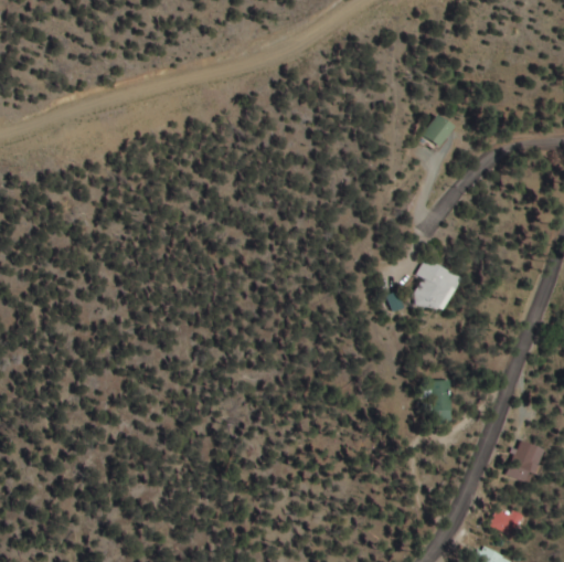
[(460,278),(426,257),(417,274),(424,277),(413,297),(440,314),(460,278)]
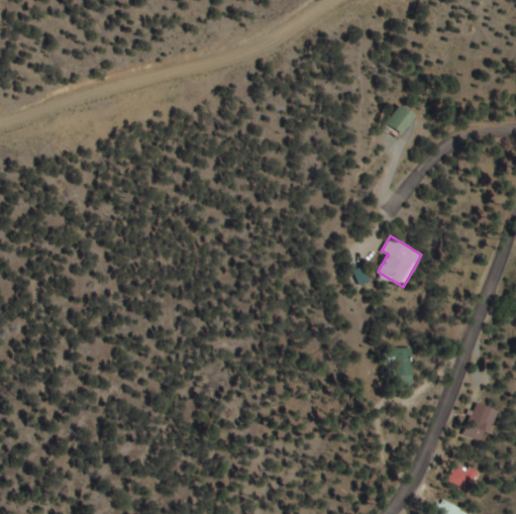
[(354,271),(362,284),(371,280),(364,267),(354,271)]
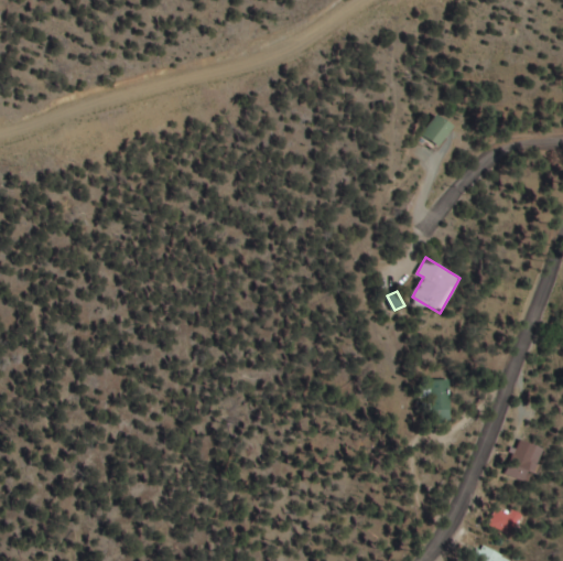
[(528,484),(540,461),(518,450),(506,472),(528,484)]
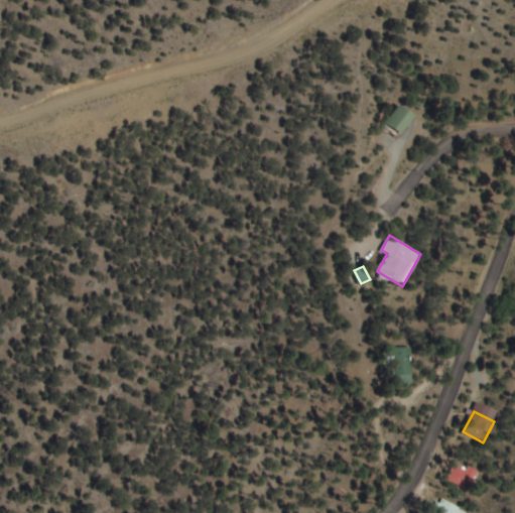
[(479,472),(456,461),(447,478),(470,489),(479,472)]
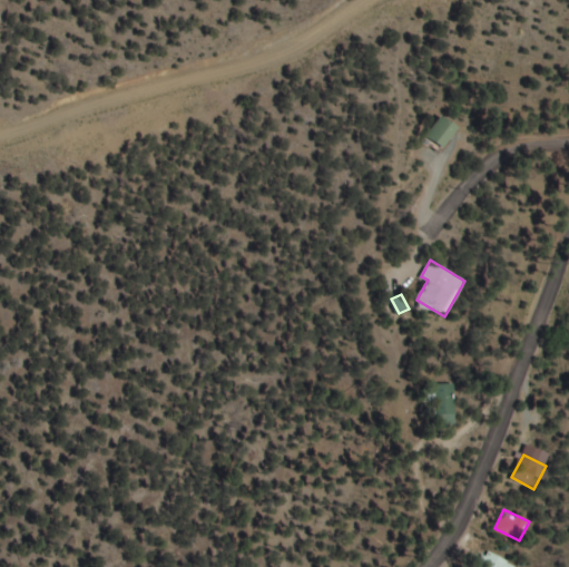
[(514,566),(491,550),(479,566),(514,566)]
